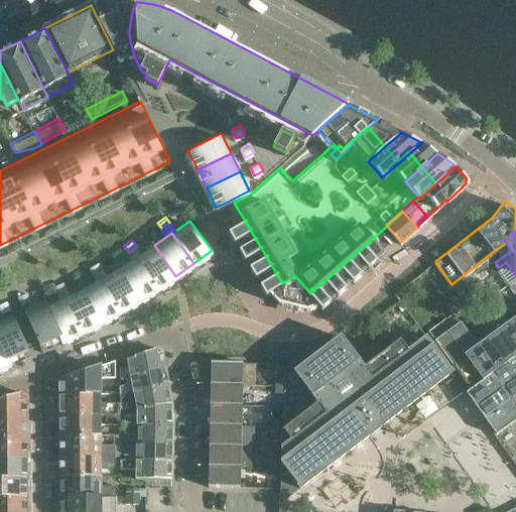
[(141,254),(137,256),(157,287),(161,285),(175,276),(154,245),(141,254)]
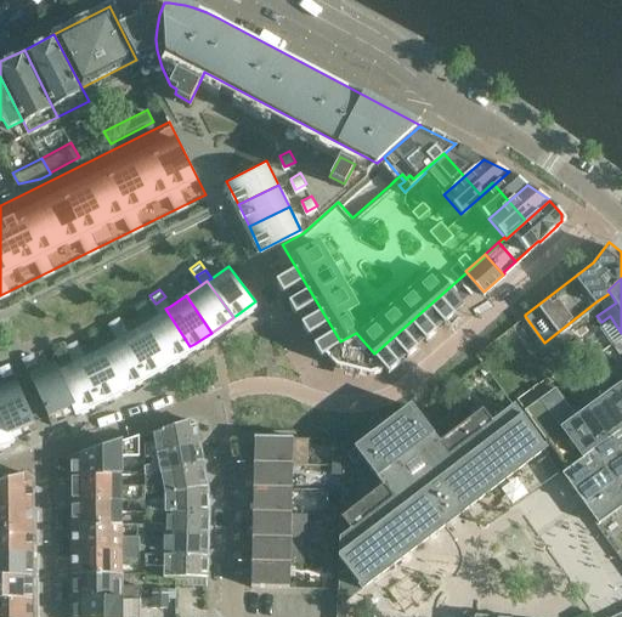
[(156,304),(160,312),(165,309),(170,306),(165,296),(156,304)]
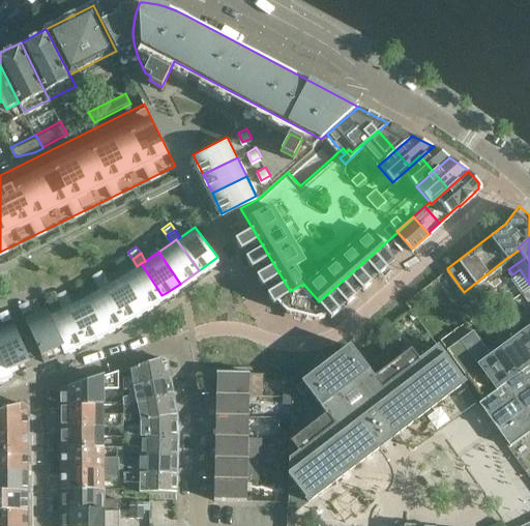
[(272,300),(304,282),(294,265),(304,259),(303,258),(262,282),(262,284),(265,282),(269,290),(267,291),(272,300)]
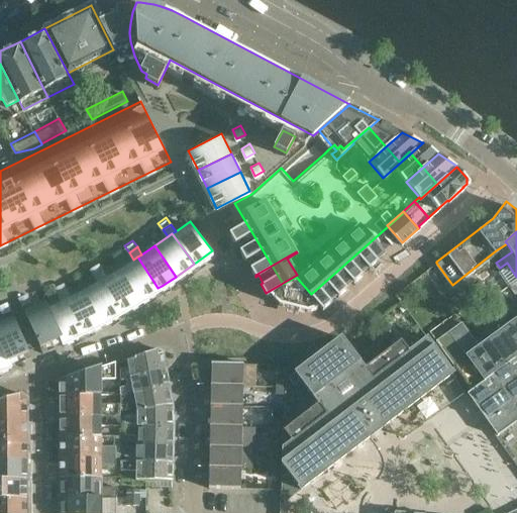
[(133,260),(120,268),(139,300),(153,291),(158,288),(137,257),(133,260)]
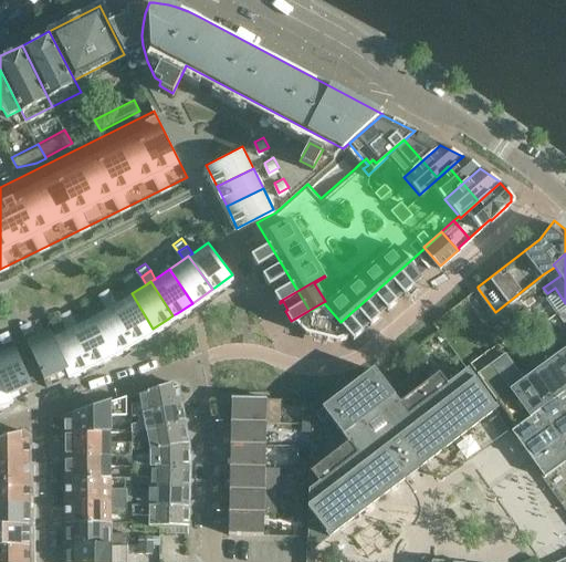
[(98,291),(103,299),(112,294),(107,285),(98,291)]
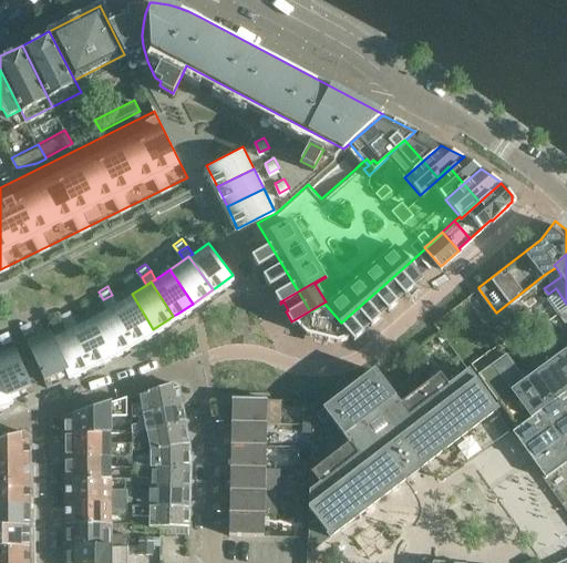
[(117,303),(112,305),(133,341),(137,338),(153,329),(132,294),(117,303)]
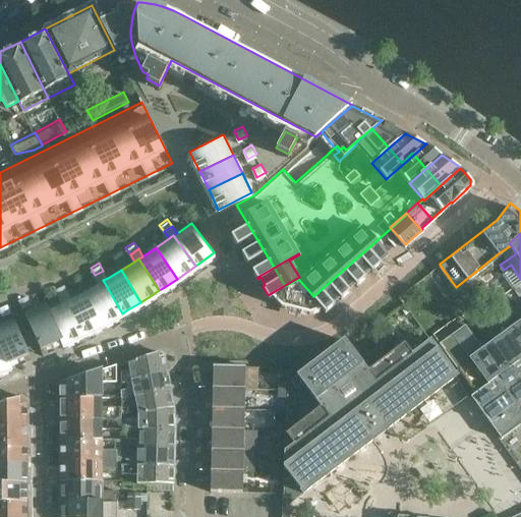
[(95,275),(99,283),(103,280),(108,278),(103,271),(95,275)]
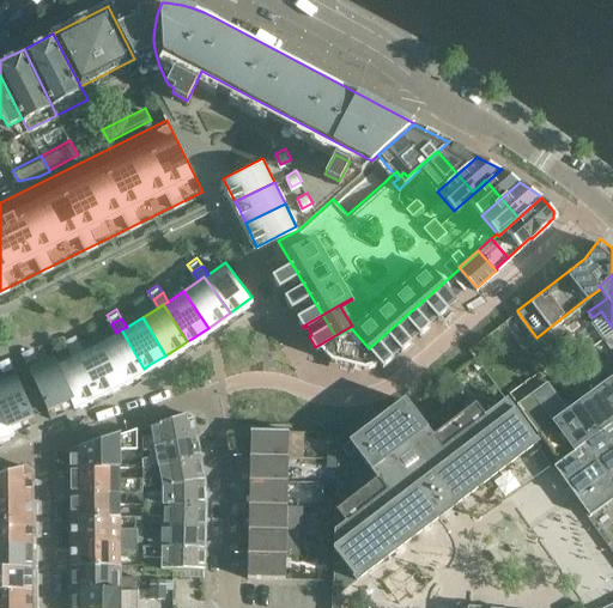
[(353,329),(354,328),(352,326),(315,347),(316,348),(320,346),(331,358),(340,360),(354,364),(364,366),(380,362),(382,365),(383,364),(353,329)]
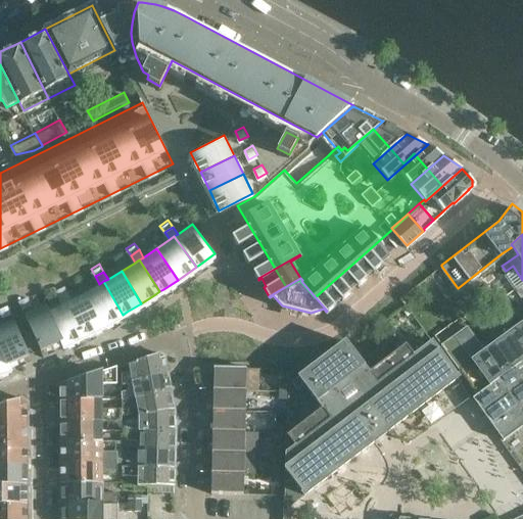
[(99,284),(86,291),(103,325),(119,317),(123,315),(103,281),(99,284)]
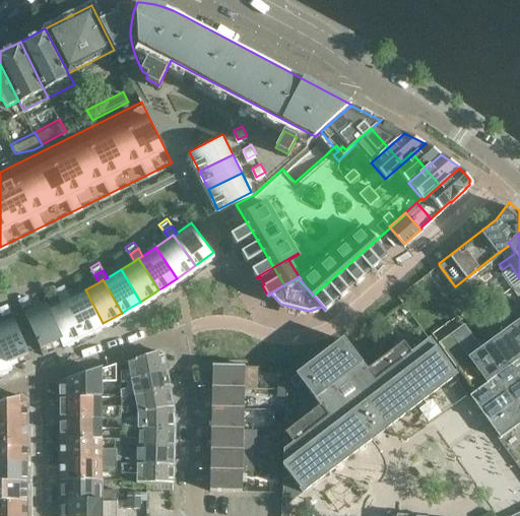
[(55,286),(58,294),(67,289),(63,282),(55,286)]
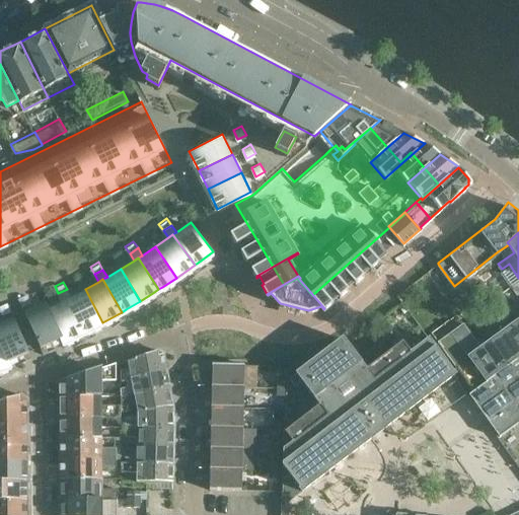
[(58,293),(62,301),(67,299),(71,296),(67,289),(58,293)]
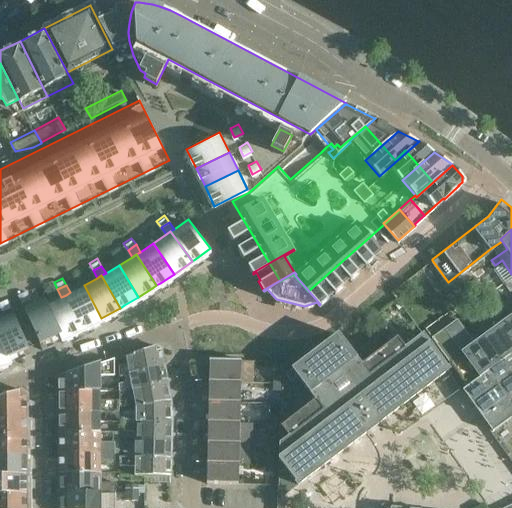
[(70,292),(66,295),(82,328),(86,326),(101,318),(84,285),(70,292)]
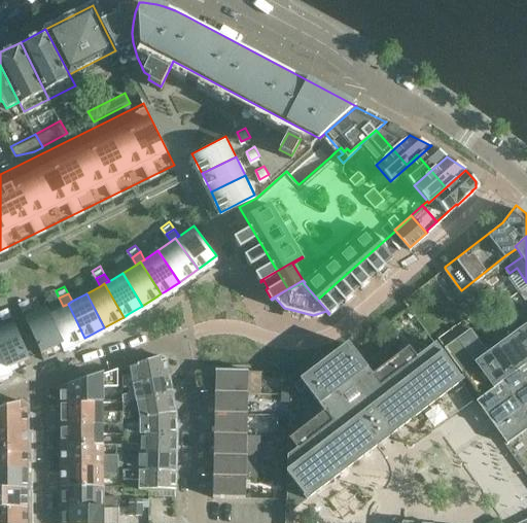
[(31,305),(27,297),(20,301),(23,309),(31,305)]
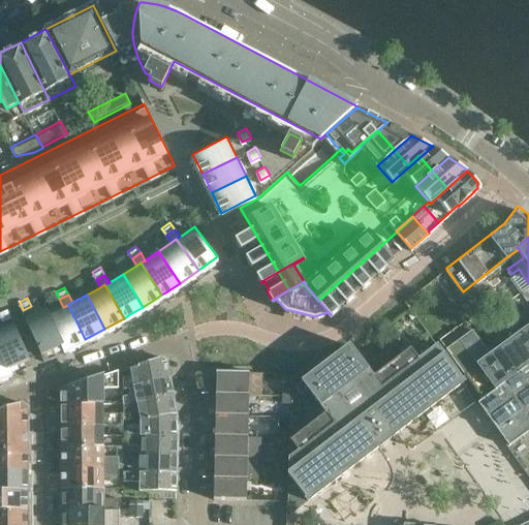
[(63,307),(51,313),(49,314),(63,343),(61,344),(64,349),(81,341),(85,339),(68,305),(63,307)]
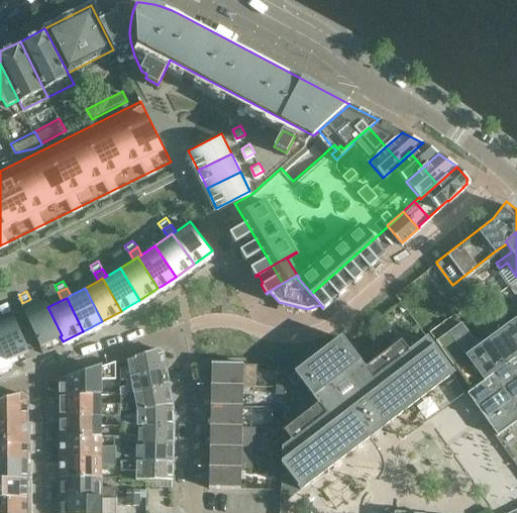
[(6,300),(0,302),(0,306),(2,312),(10,308),(6,300)]
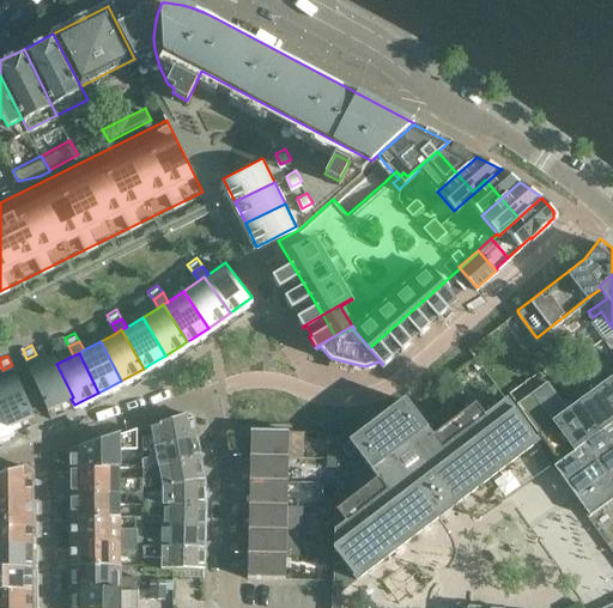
[(55,357),(30,368),(48,408),(56,405),(71,399),(73,397),(56,364),(59,363),(55,357)]
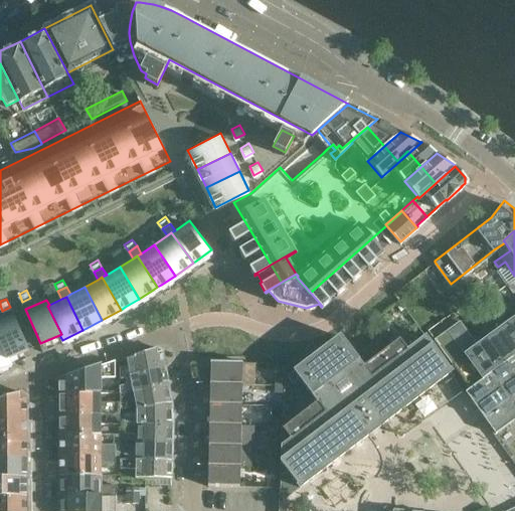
[(459,305),(453,309),(461,319),(466,315),(459,305)]
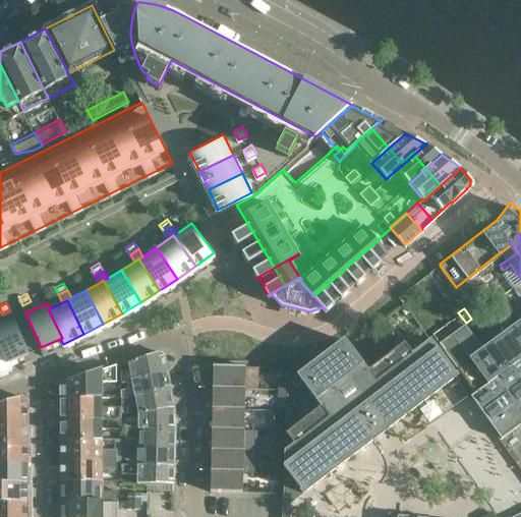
[(458,311),(431,331),(463,374),(457,376),(470,393),(520,356),(520,317),(513,323),(482,345),(470,329),(466,323),(458,312),(458,311)]
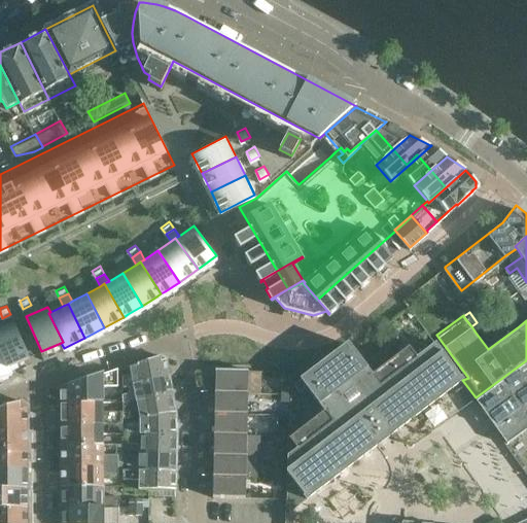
[(13,321),(0,326),(0,347),(9,372),(11,371),(8,364),(22,359),(29,356),(13,321)]
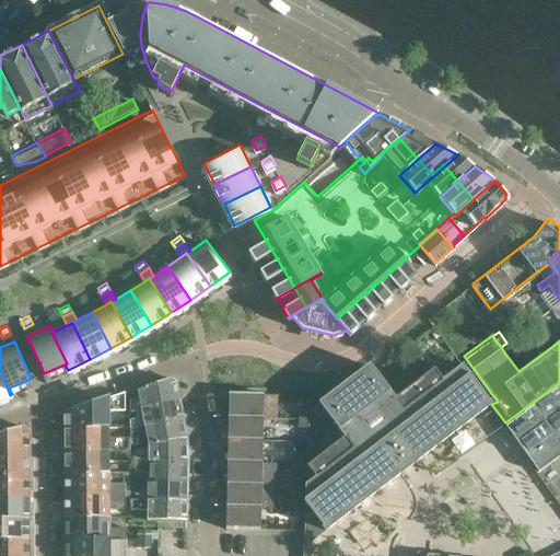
[(315,404),(312,406),(318,415),(326,408),(350,441),(340,449),(343,453),(330,462),(328,459),(312,471),(315,474),(305,482),(304,499),(324,524),(323,524),(325,528),(490,402),(463,362),(443,378),(440,373),(419,390),(422,393),(410,403),(407,398),(400,404),(370,362),(315,404)]
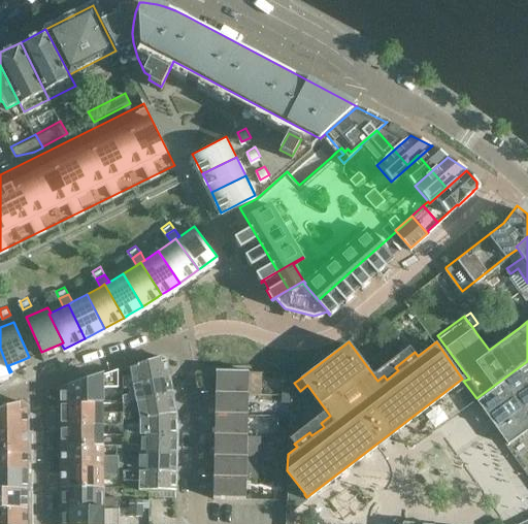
[(0,375),(9,372),(0,348),(0,375)]
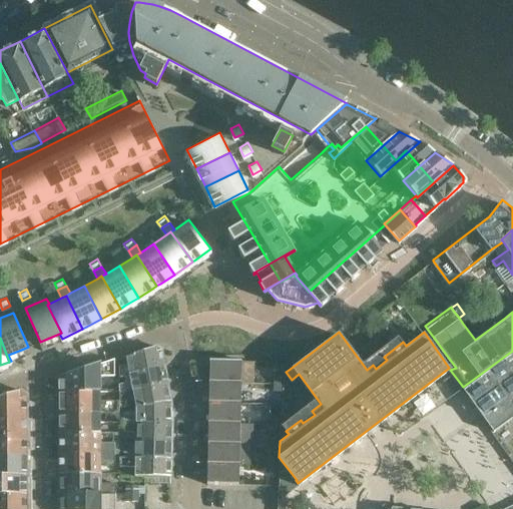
[(47,339),(40,342),(42,348),(50,344),(47,339)]
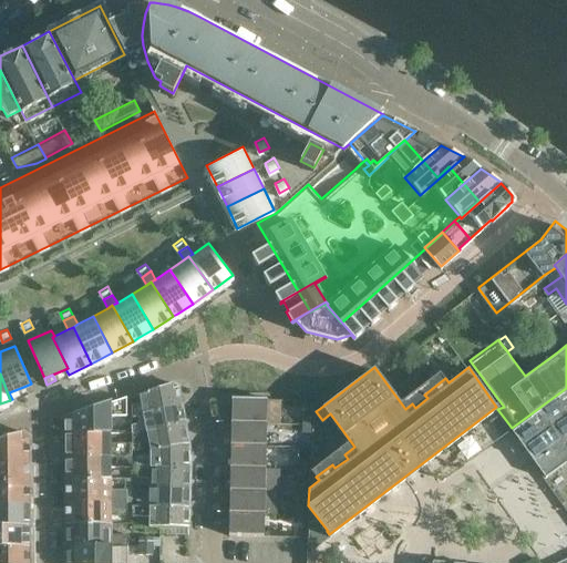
[(174,379),(138,391),(141,400),(131,402),(131,411),(142,409),(183,401),(179,382),(174,379)]
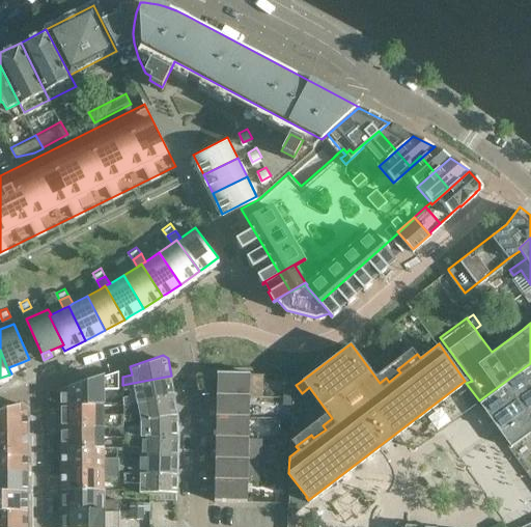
[(24,368),(31,365),(29,359),(22,362),(24,368)]
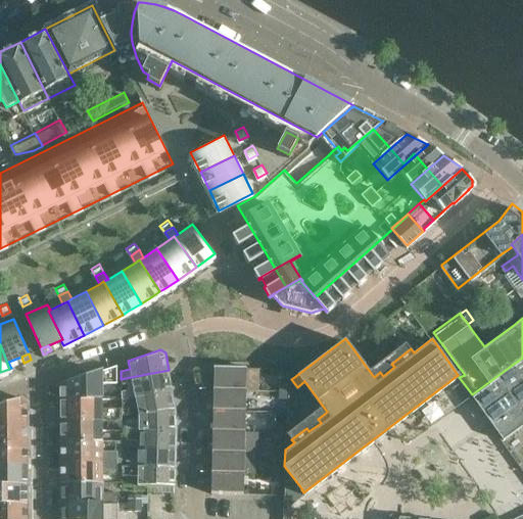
[(522,358),(472,394),(503,437),(522,422),(522,358)]
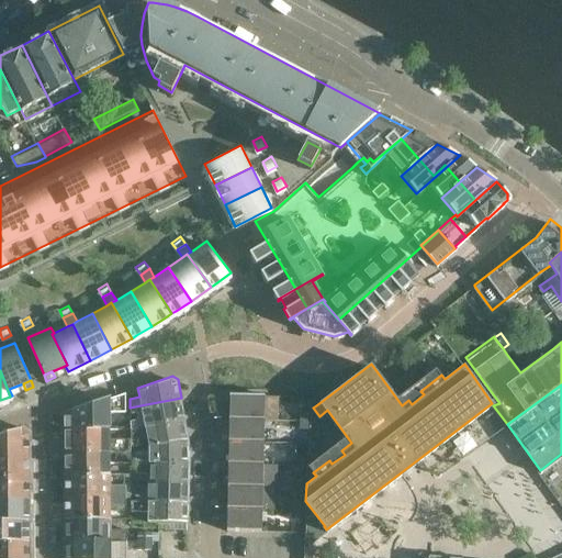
[(65,411),(65,425),(110,424),(110,410),(125,409),(125,391),(65,411)]
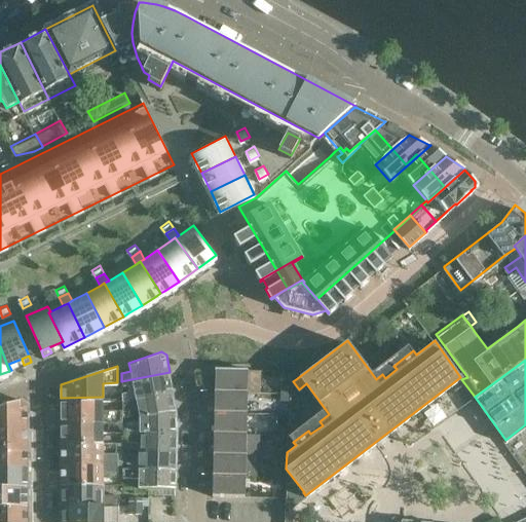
[(215,366),(214,386),(247,387),(248,367),(215,366)]
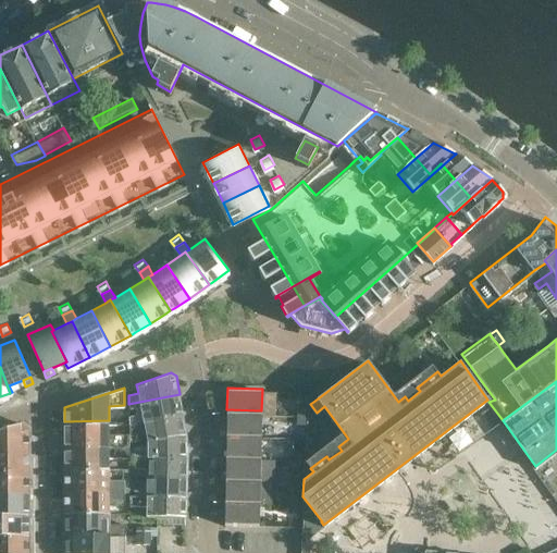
[(180,394),(139,402),(141,412),(128,414),(130,424),(144,421),(183,413),(180,394)]
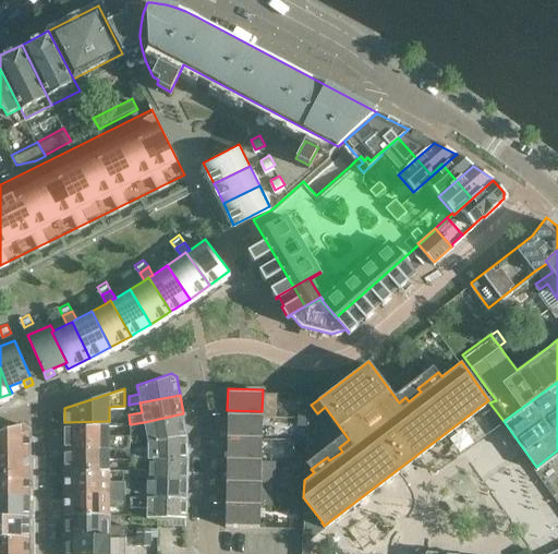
[(299,405),(298,413),(306,413),(307,406),(299,405)]
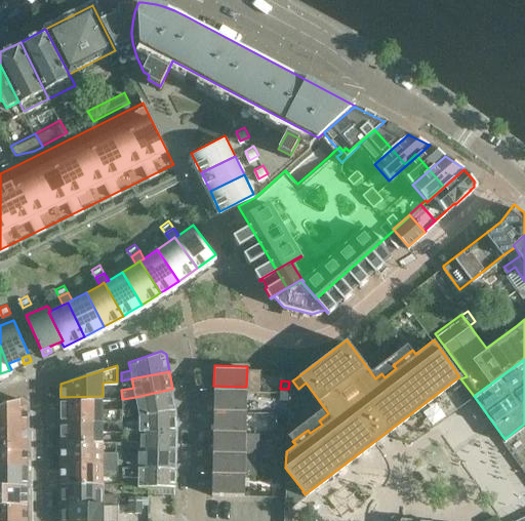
[(454,387),(461,397),(468,392),(460,382),(454,387)]
